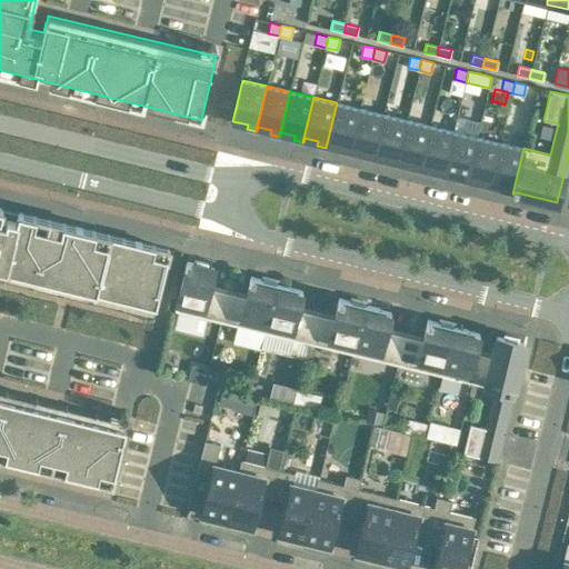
[(337,102),(326,148),(327,148),(328,145),(341,148),(340,151),(349,153),(360,109),(337,102)]
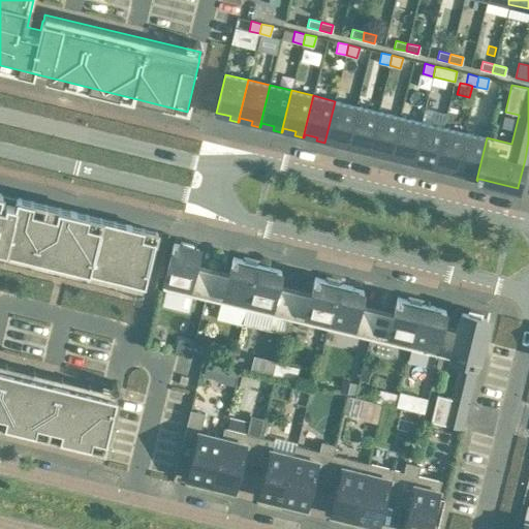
[(356,106),(335,101),(324,143),(325,144),(327,139),(339,143),(338,147),(346,148),(356,106)]
